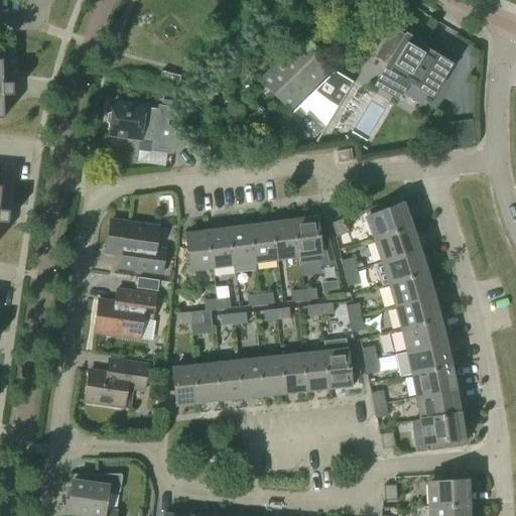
[(290,40),(298,32),(292,25),(284,34),(290,40)]
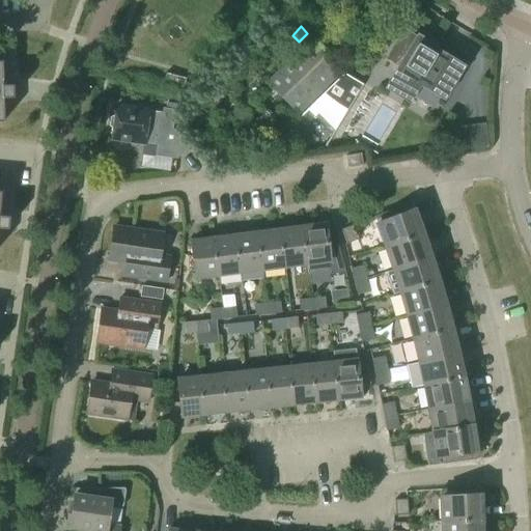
[(398,66),(396,70),(386,87),(409,102),(419,83),(443,98),(463,66),(434,49),(435,47),(417,35),(416,37),(403,30),(386,59),(398,66)]
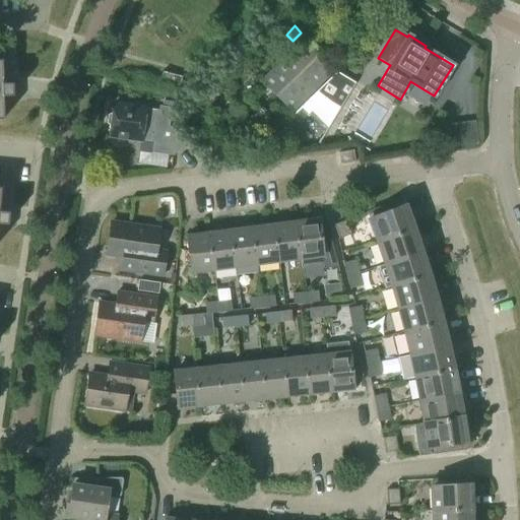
[(289,113),(336,68),(305,37),(259,81),(289,113)]
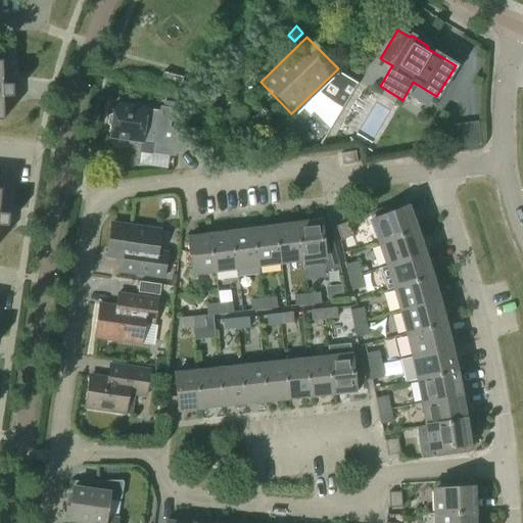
[(2,97),(12,96),(11,84),(9,84),(6,60),(1,60),(0,60),(0,120),(2,121),(2,97)]
